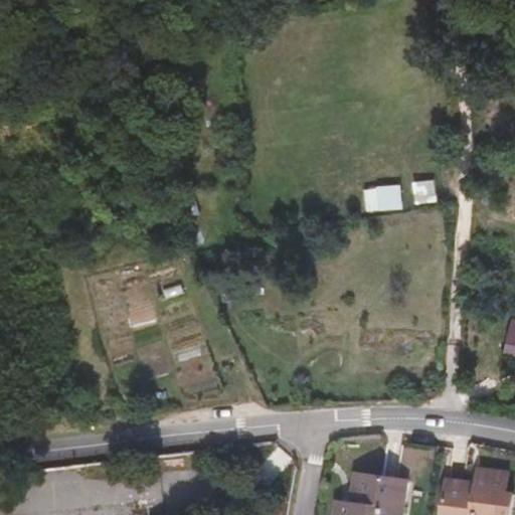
[(432,179),(412,183),(417,205),(437,200),(432,179)]
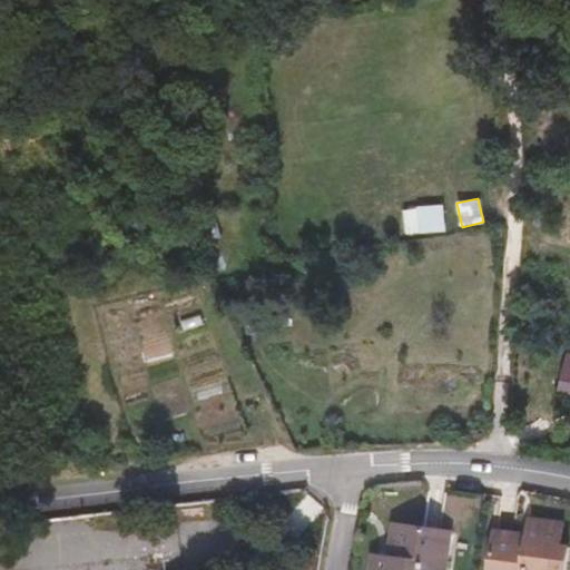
[(444,206),(404,207),(405,234),(445,233),(444,206)]
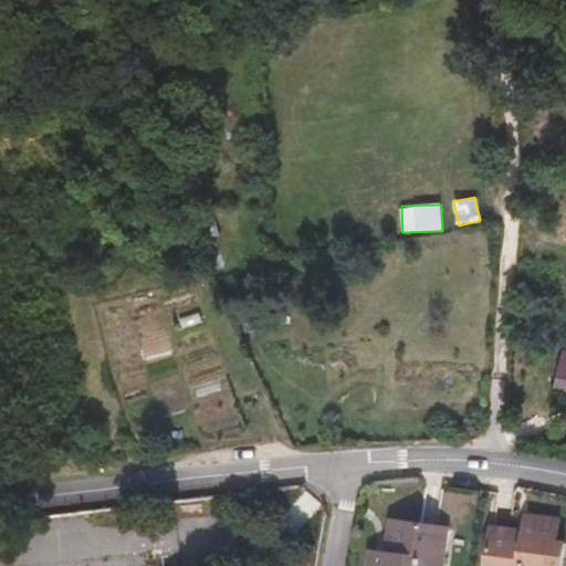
[(565,565),(565,559),(565,543),(561,543),(564,520),(531,515),(528,531),(496,527),(491,565),(565,565)]
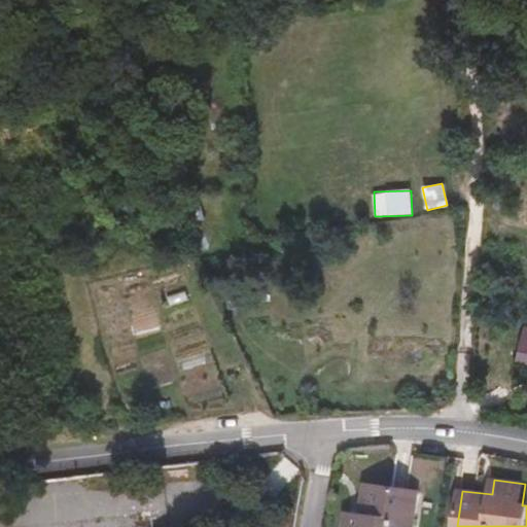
[(415,526),(420,492),(367,486),(363,516),(350,514),(348,526),(415,526)]
